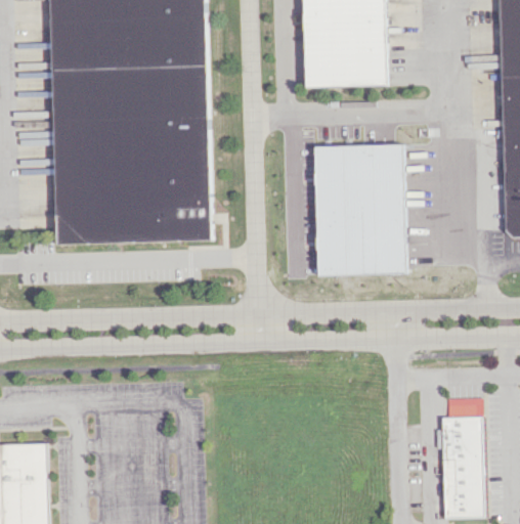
[(210,241),(204,0),(48,0),(55,244),(210,241)]
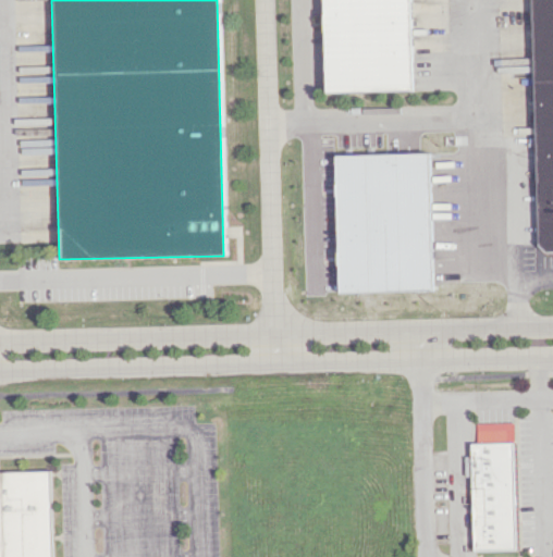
[(320,0),(323,93),(409,90),(407,0),(320,0)]
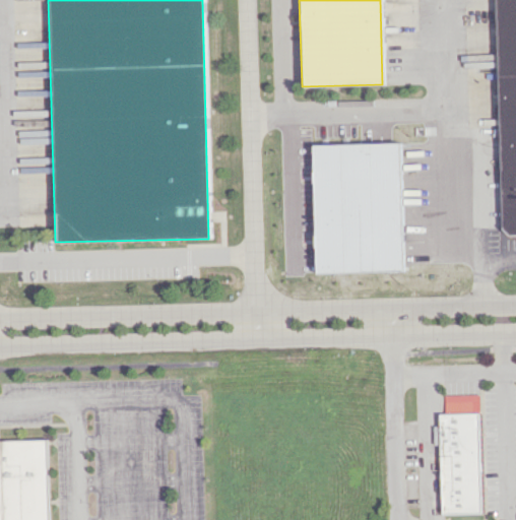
[(515,0),(493,0),(499,229),(507,235),(515,235),(515,0)]
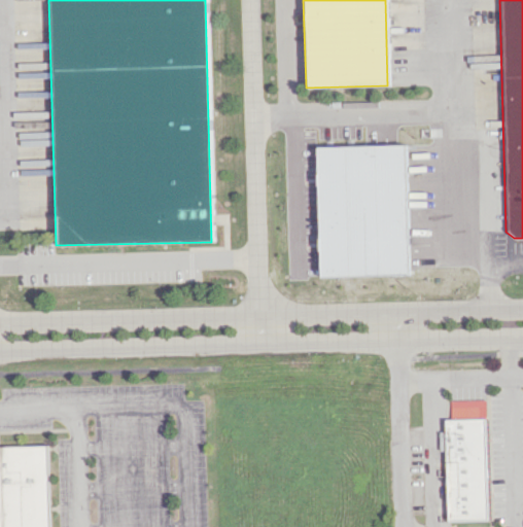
[(446,420),(448,520),(489,519),(487,419),(446,420)]
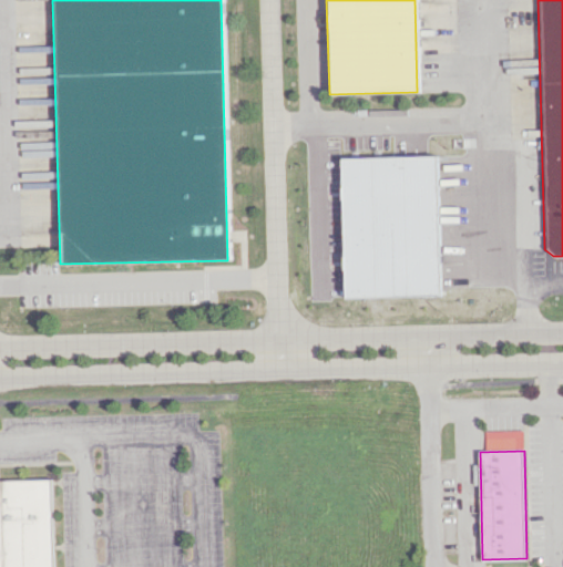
[(0,566),(53,566),(51,478),(0,480),(0,566)]
